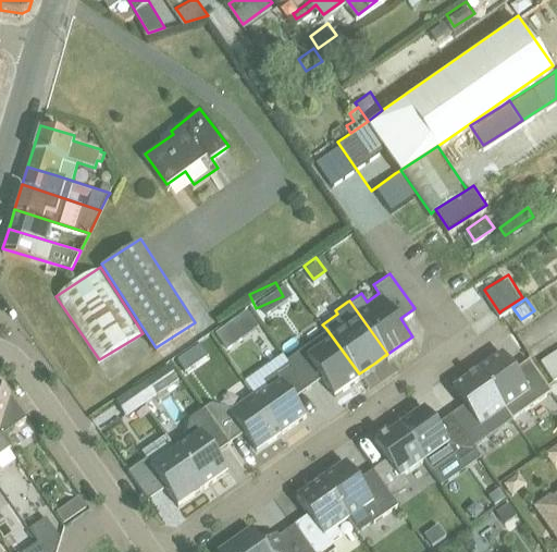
[(231,319),(215,330),(226,344),(242,333),(231,319)]
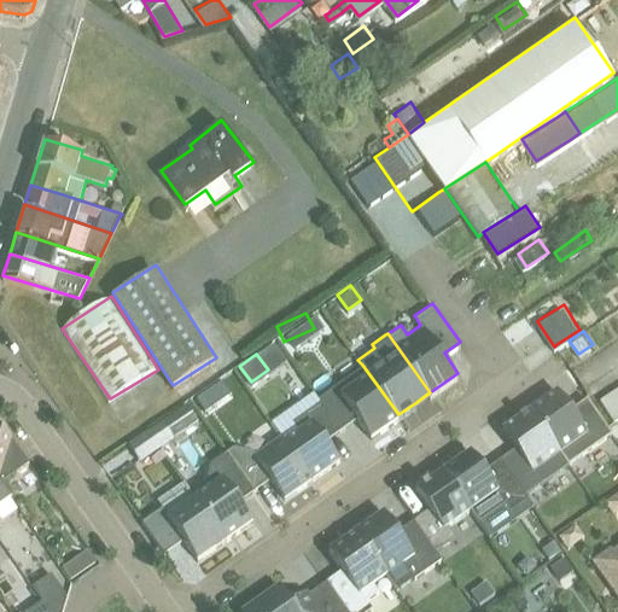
[(319,395),(322,398),(342,425),(357,414),(371,435),(398,414),(362,365),(319,395)]
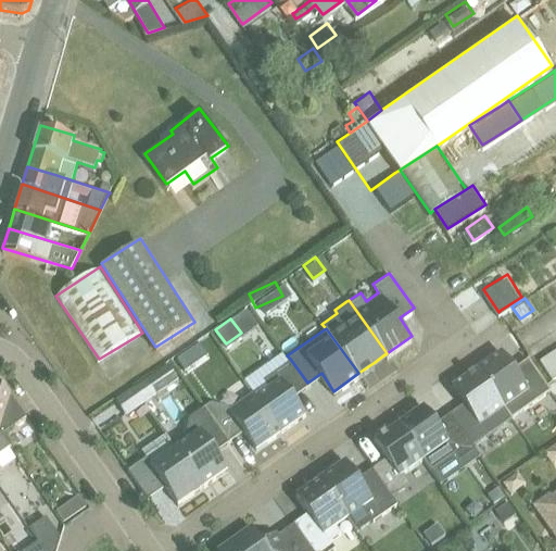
[(201,339),(177,354),(185,365),(209,350),(201,339)]
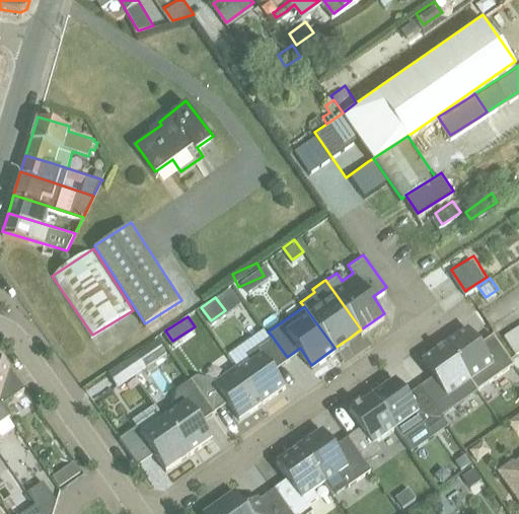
[(518,321),(505,332),(516,350),(518,347),(518,321)]
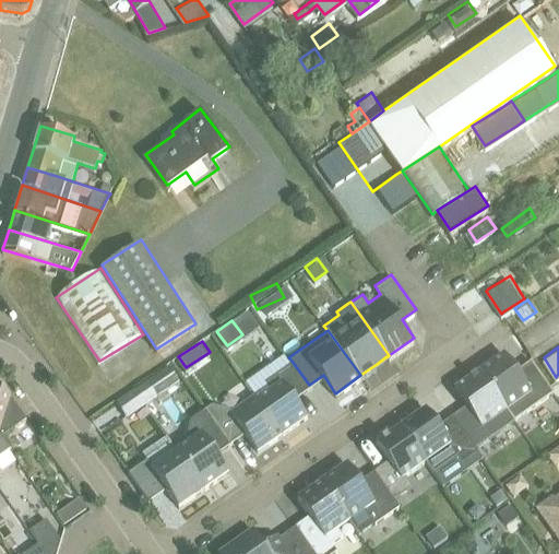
[(479,366),(515,416),(552,389),(554,388),(531,356),(516,367),(504,349),(479,366)]
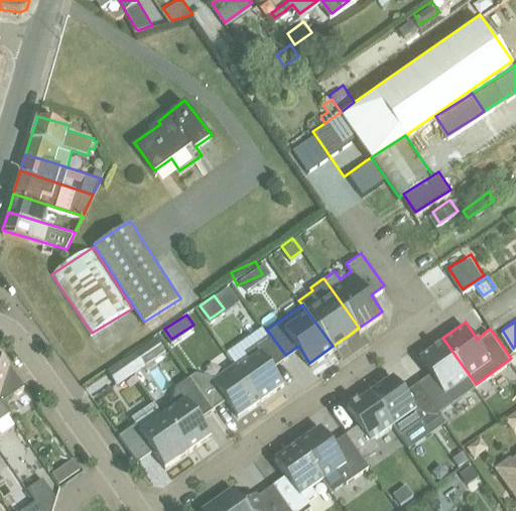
[(234,360),(237,364),(250,355),(245,349),(269,333),(266,330),(262,324),(226,349),(234,360)]
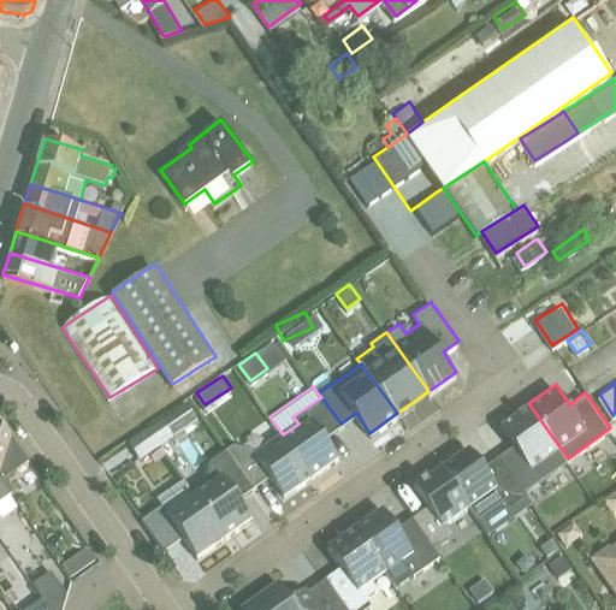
[(146,425),(159,443),(197,415),(185,397),(146,425)]
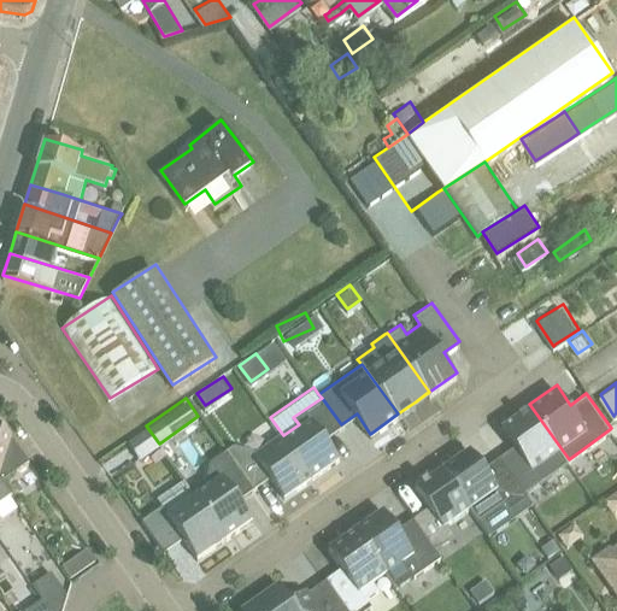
[(283,435),(312,475),(339,456),(325,436),(339,426),(341,424),(322,398),(293,417),(299,424),(283,435)]
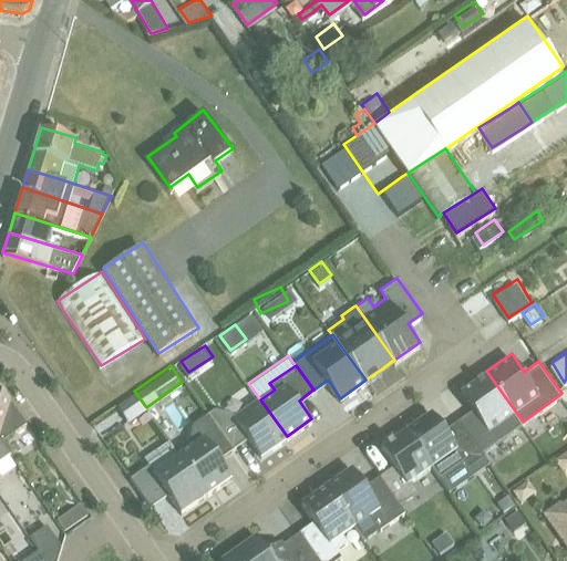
[(474,407),(460,417),(472,435),(483,450),(522,423),(523,422),(486,371),(485,372),(474,380),(461,388),(474,407)]
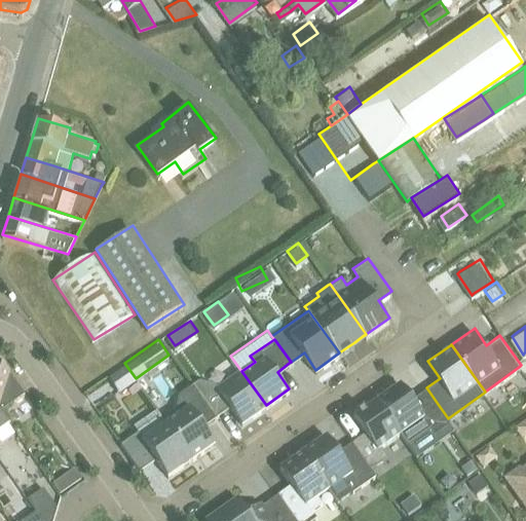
[(0,404),(2,407),(25,391),(3,361),(0,359),(0,404)]
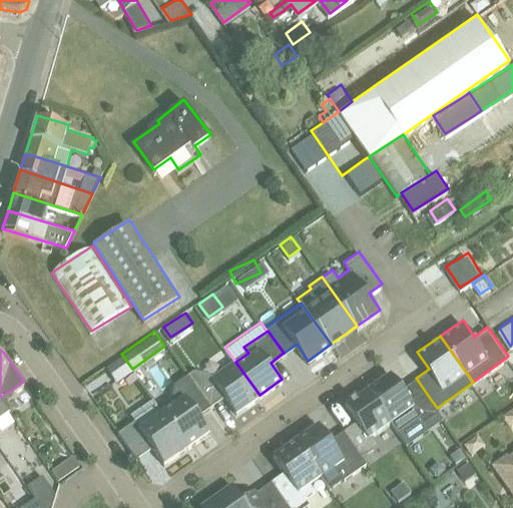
[(132,369),(121,354),(106,364),(116,380),(132,369)]
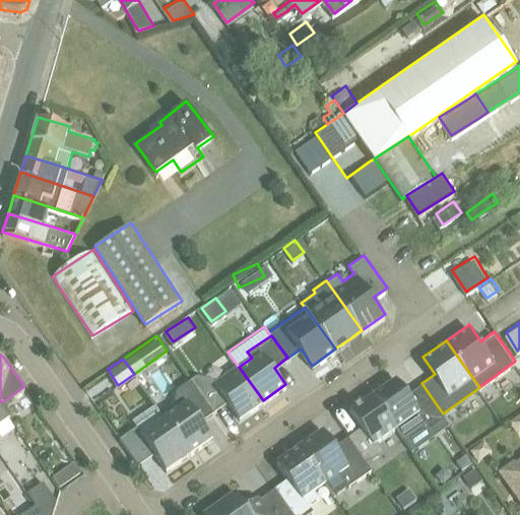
[(202,394),(213,410),(228,400),(240,416),(263,400),(239,367),(236,363),(214,379),(211,376),(195,374),(190,377),(202,394)]
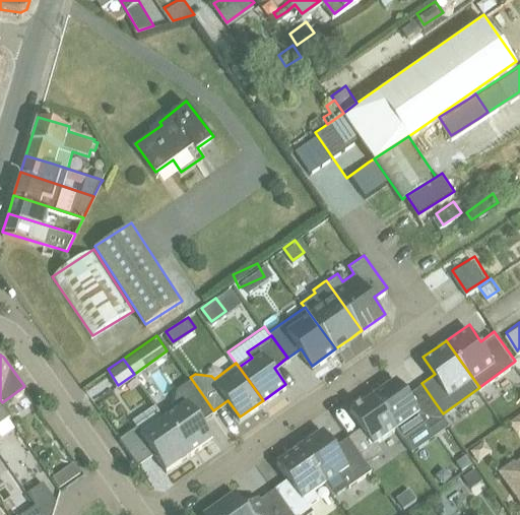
[(373,392),(396,425),(403,435),(426,420),(431,426),(444,415),(443,413),(433,399),(421,383),(409,391),(396,376),(373,392)]
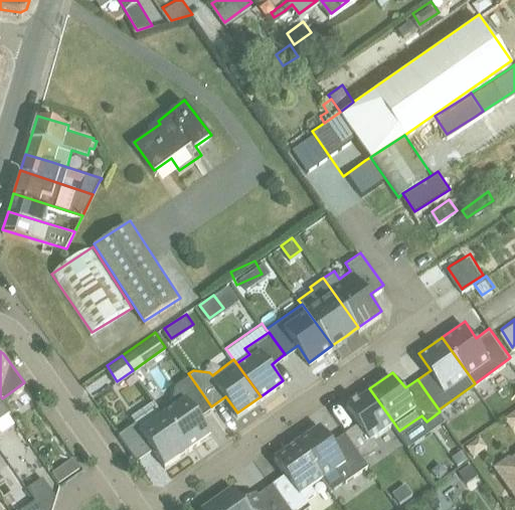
[(161,410),(187,448),(210,432),(199,415),(211,406),(200,390),(188,373),(174,382),(170,400),(172,404),(161,410)]
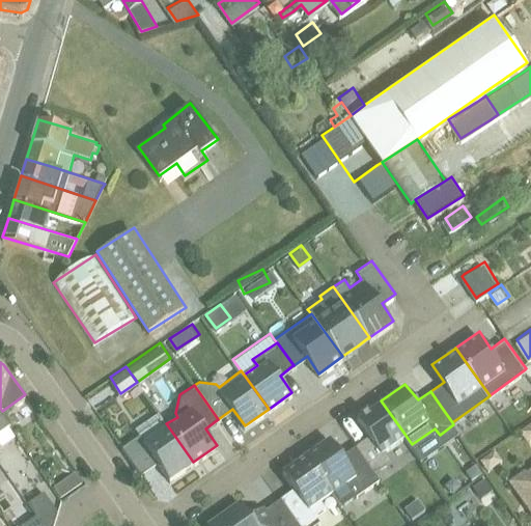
[(367,461),(374,470),(392,459),(385,448),(404,434),(381,400),(357,417),(369,434),(356,444),(367,461)]
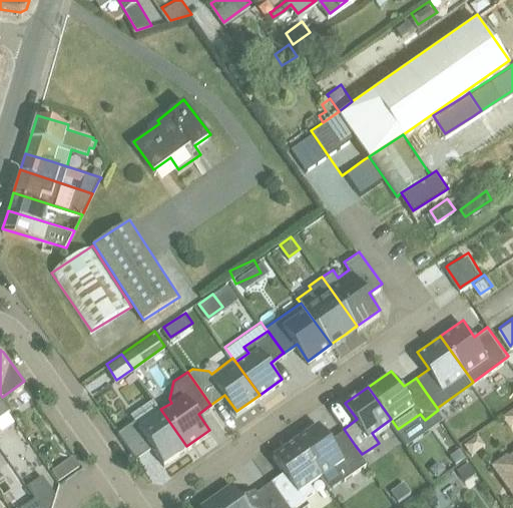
[(0,414),(9,408),(2,397),(0,394),(0,414)]
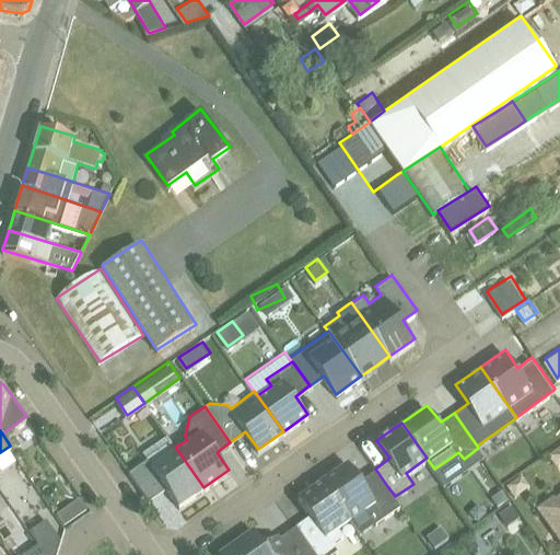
[(203,487),(175,447),(166,434),(141,450),(147,458),(129,471),(149,499),(166,487),(178,505),(203,487)]
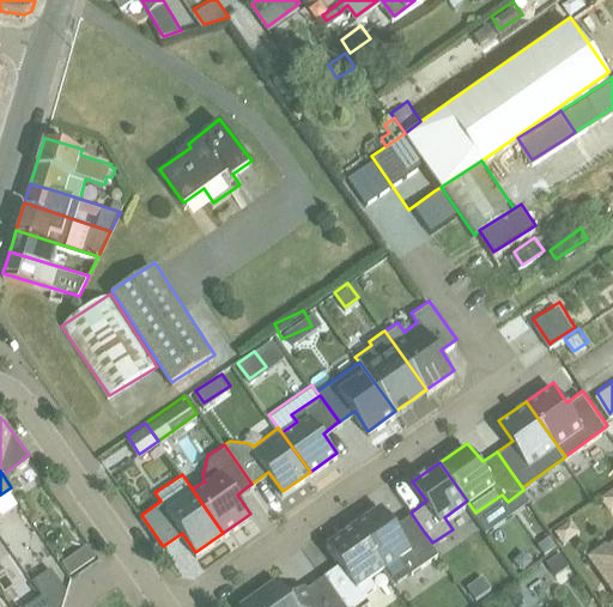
[(612,484),(600,493),(612,510),(612,508),(612,484)]
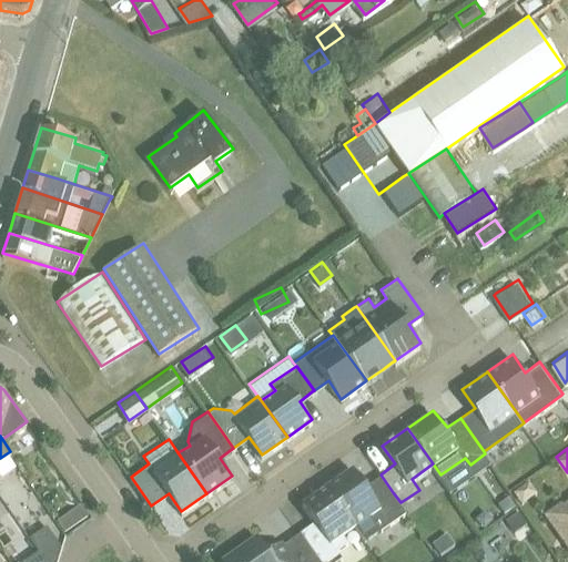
[(465,458),(440,474),(452,490),(490,461),(485,453),(470,465),(465,458)]
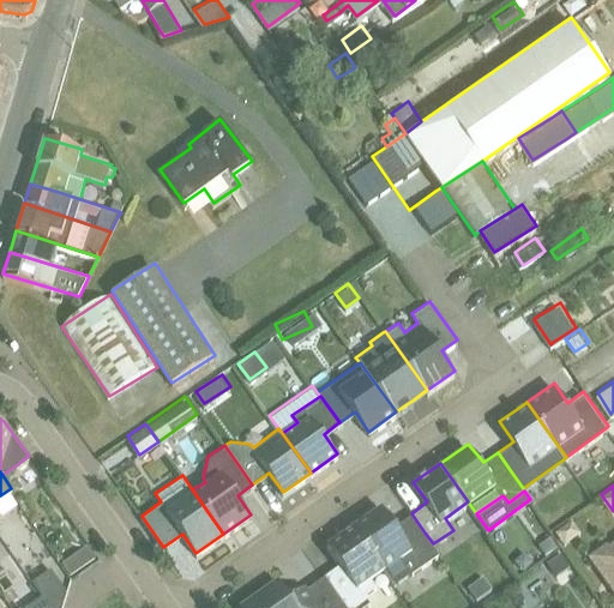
[(354,523),(385,567),(402,557),(413,570),(438,552),(433,543),(425,533),(411,513),(397,524),(383,504),(354,523)]
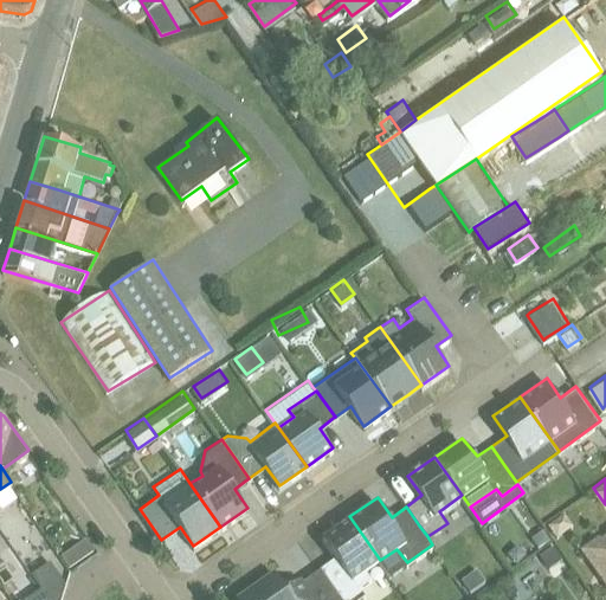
[(563,508),(547,521),(556,534),(573,521),(563,508)]
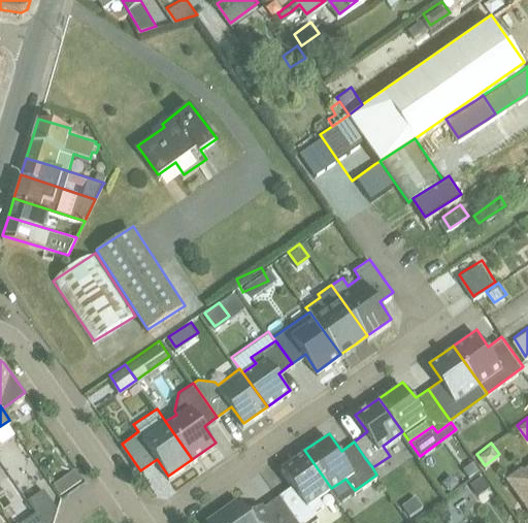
[(279,493),(299,522),(308,522),(319,517),(314,510),(324,502),(320,496),(331,488),(304,450),(282,466),(294,483),(279,493)]
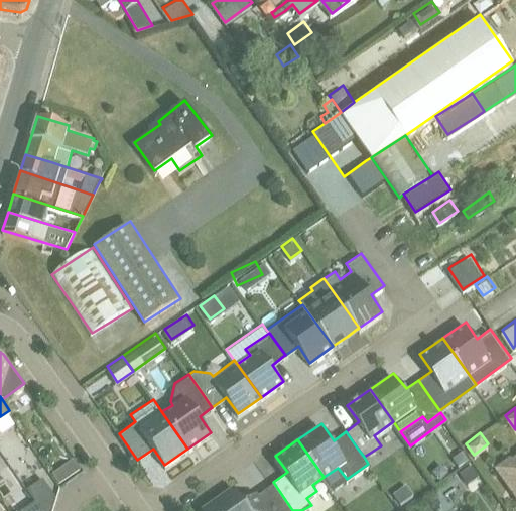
[(463,445),(449,455),(458,465),(470,457),(463,445)]
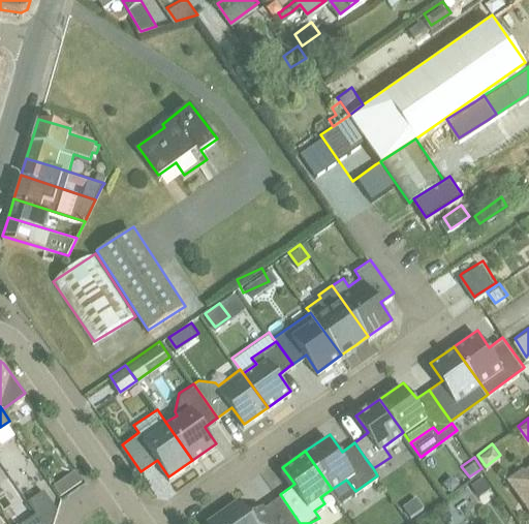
[(507,476),(507,478),(528,506),(528,464),(525,467),(523,464),(507,476)]
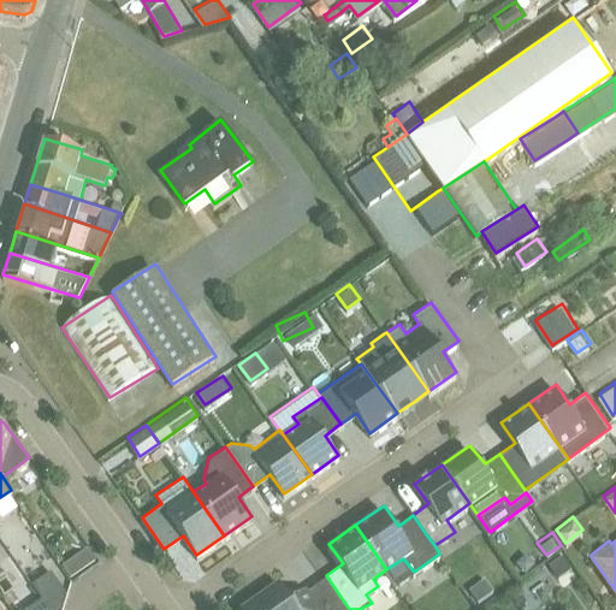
[(88,543),(63,561),(70,573),(96,555),(88,543)]
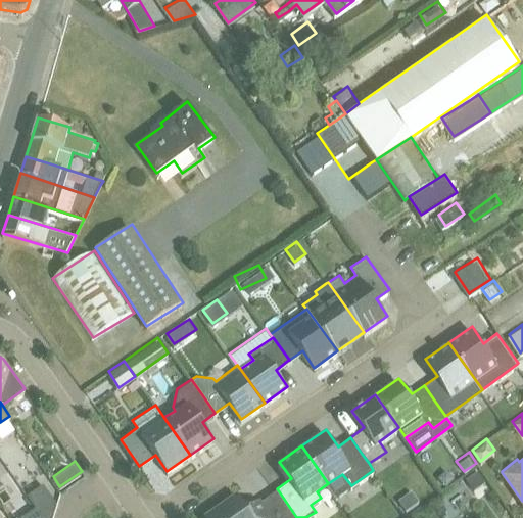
[(477,468),(466,475),(474,487),(485,478),(477,468)]
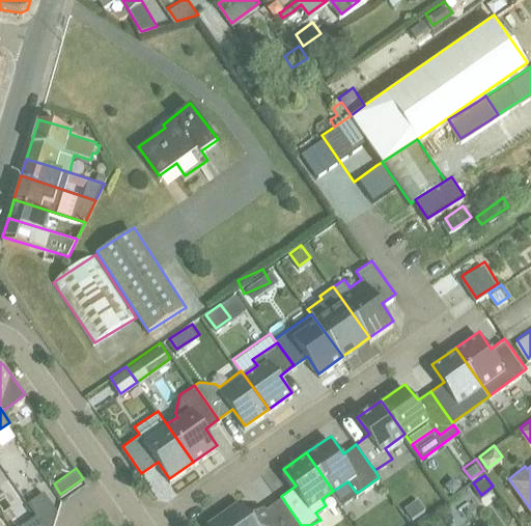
[(347,481),(333,491),(342,503),(357,493),(347,481)]
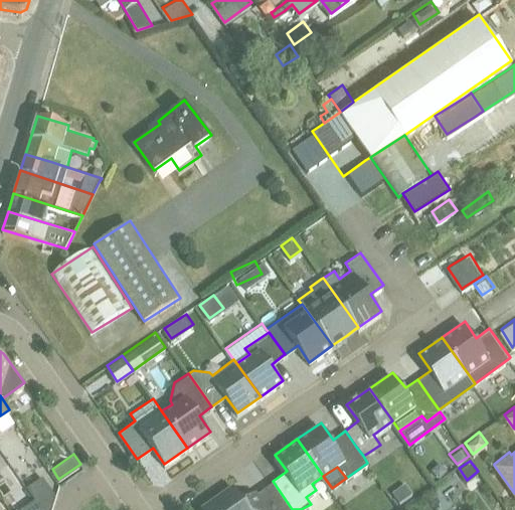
[(27,485),(44,509),(50,509),(56,493),(55,493),(42,474),(29,483),(27,485)]
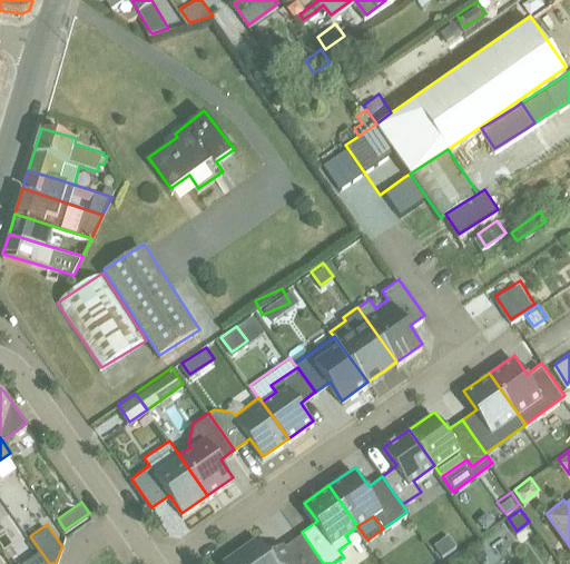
[(448,530),(434,541),(443,552),(457,542),(448,530)]
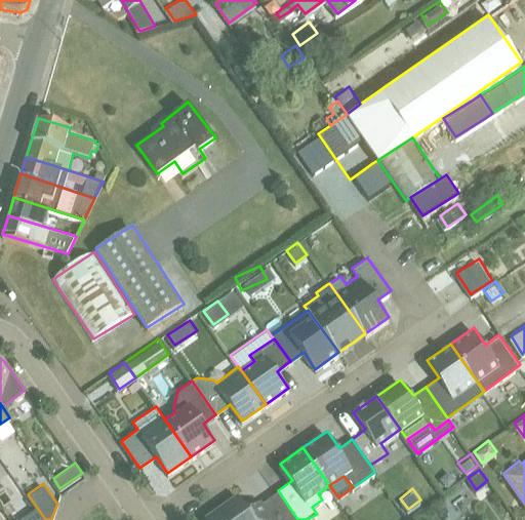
[(297,519),(278,490),(263,501),(249,510),(239,496),(224,507),(221,505),(205,516),(207,519),(297,519)]
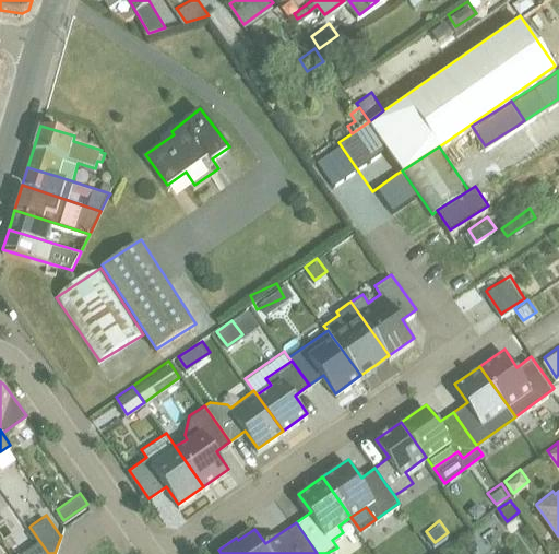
[(47,553),(38,541),(18,553),(47,553)]
